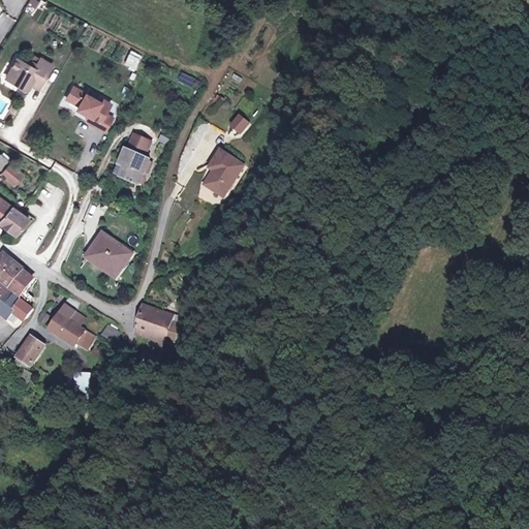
[(39,0),(30,0),(25,8),(35,14),(43,2),(39,0)]
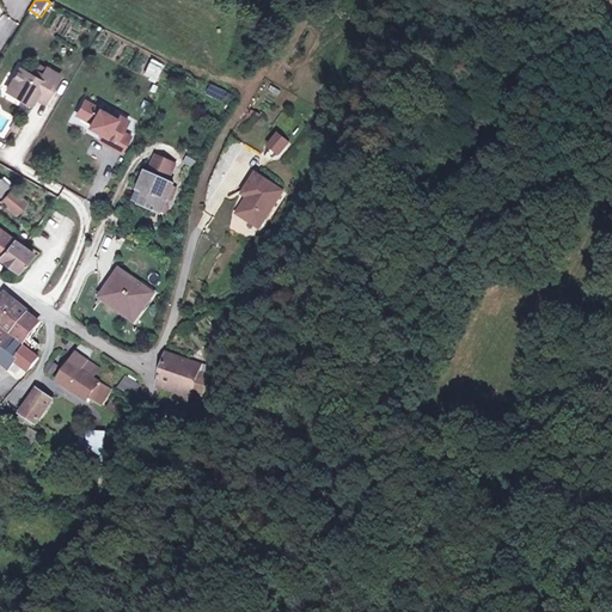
[(77,43),(83,26),(72,23),(67,40),(77,43)]
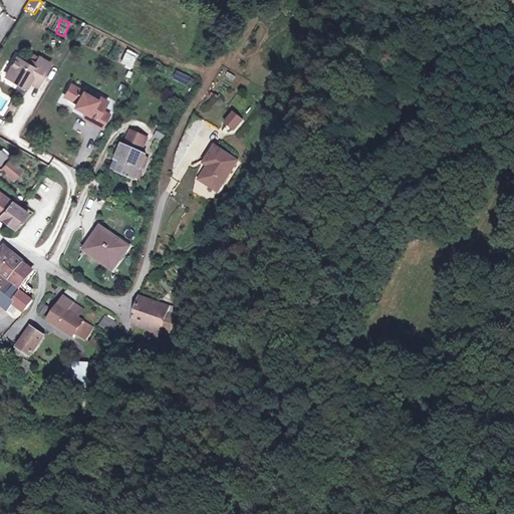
[(125,50),(120,64),(133,68),(137,54),(125,50)]
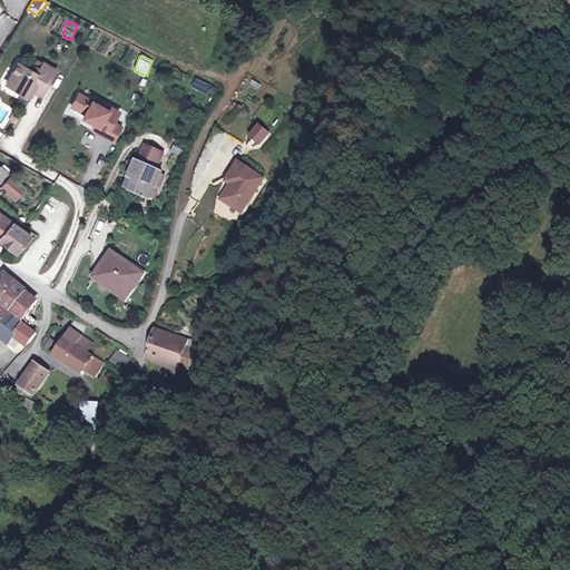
[(43,62),(39,70),(51,77),(56,70),(43,62)]
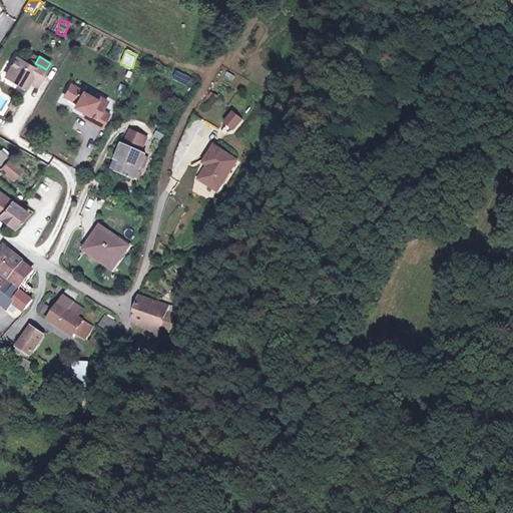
[(37,86),(46,69),(35,63),(30,60),(27,64),(15,57),(7,71),(14,74),(11,79),(25,87),(28,81),(37,86)]
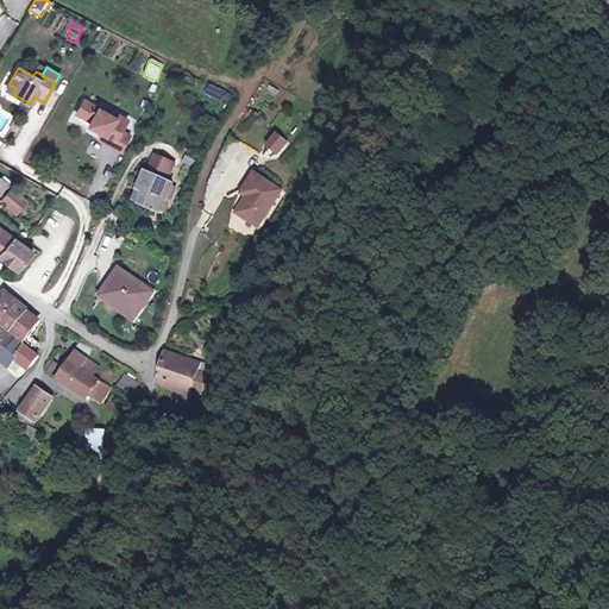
[(6,89),(13,94),(17,88),(8,85),(6,89)]
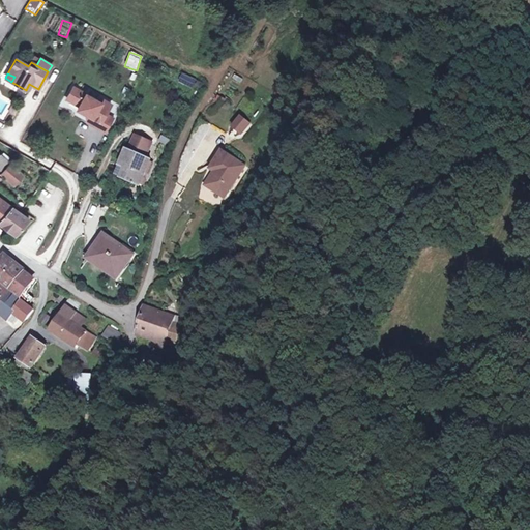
[(87,121),(106,131),(111,121),(104,117),(112,102),(104,97),(100,101),(74,86),(67,97),(74,100),(75,98),(81,102),(78,109),(90,115),(87,121)]
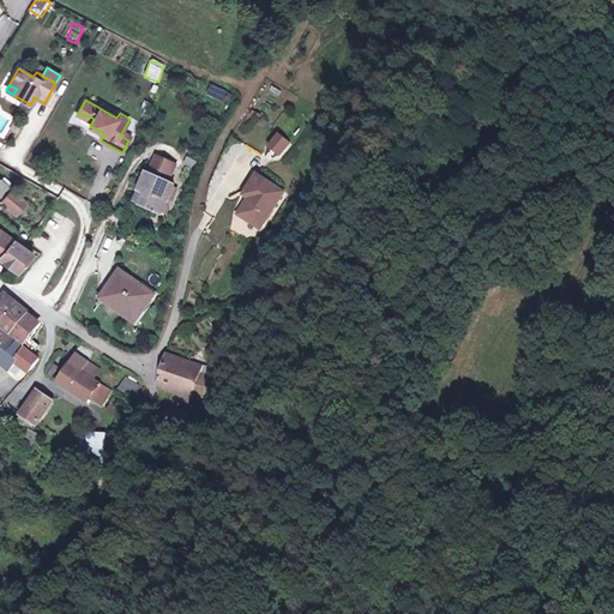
[(276,134),(269,145),(278,152),(286,142),(276,134)]
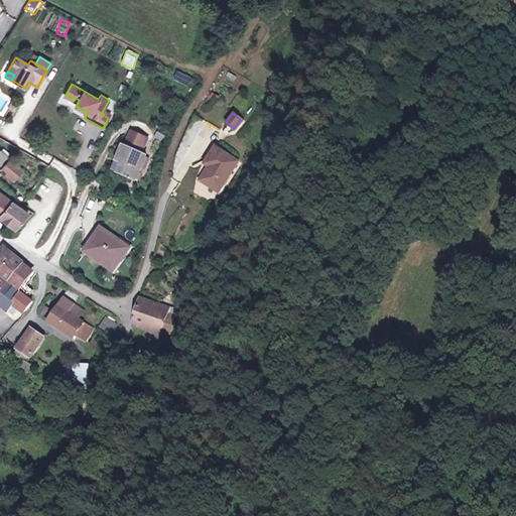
[(135,130),(133,135),(146,141),(148,137),(135,130)]
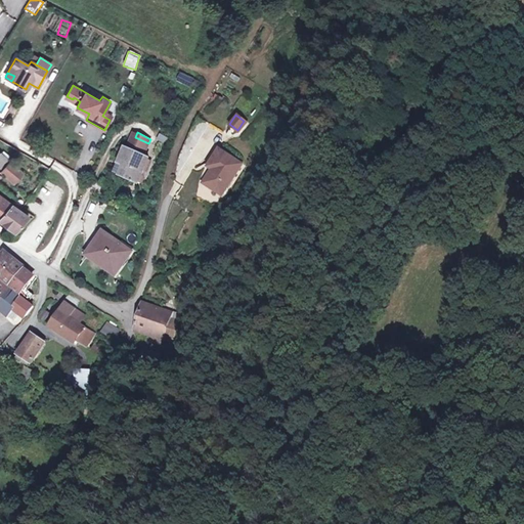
[(138,181),(150,156),(144,153),(148,143),(135,137),(130,146),(129,145),(120,165),(124,167),(119,177),(132,183),(134,179),(138,181)]
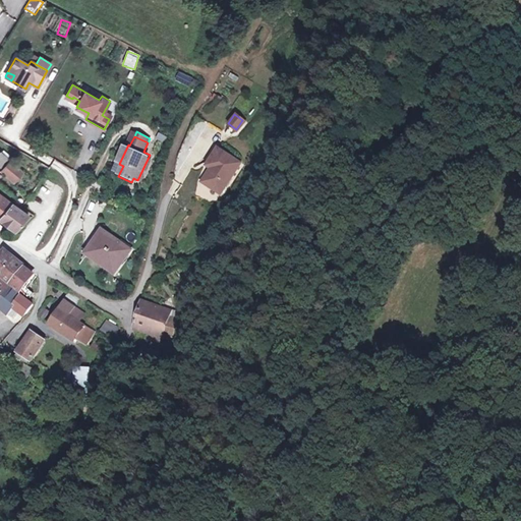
[(219,190),(239,161),(218,147),(208,162),(211,166),(200,180),(219,190)]
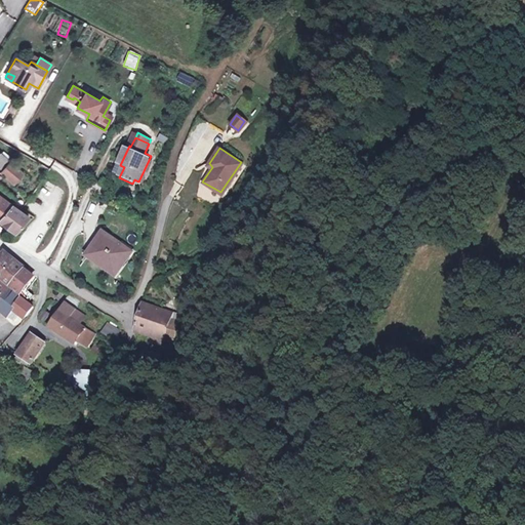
[(16,176),(6,168),(2,174),(11,183),(16,176)]
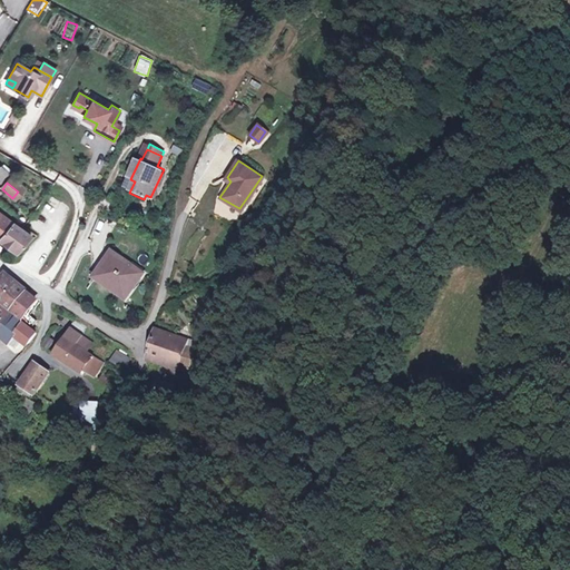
[(0,236),(11,224),(0,215),(0,236)]
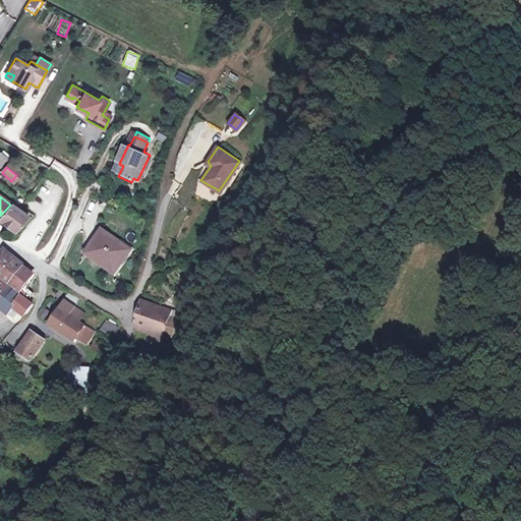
[(26,217),(10,205),(0,216),(0,219),(15,230),(26,217)]
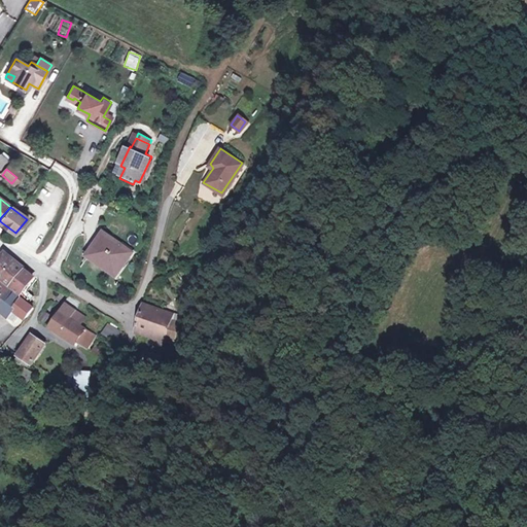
[(116,275),(132,251),(103,232),(90,251),(108,264),(105,268),(116,275)]
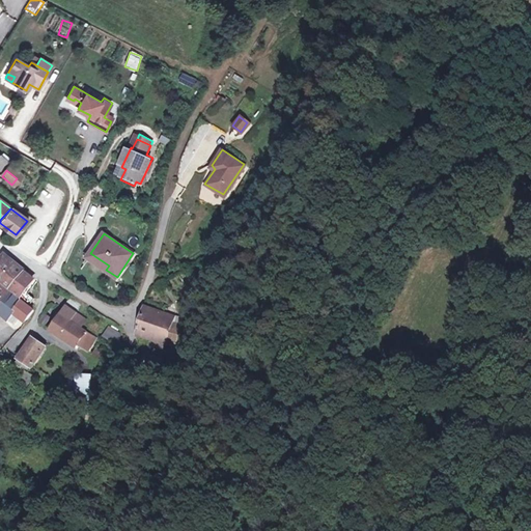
[(87,257),(106,270),(109,266),(90,253),(87,257)]
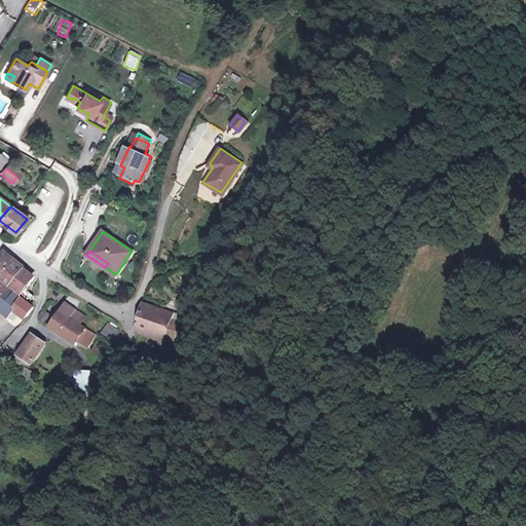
[(0,269),(0,277),(12,286),(26,270),(27,268),(8,256),(4,261),(5,262),(0,269)]
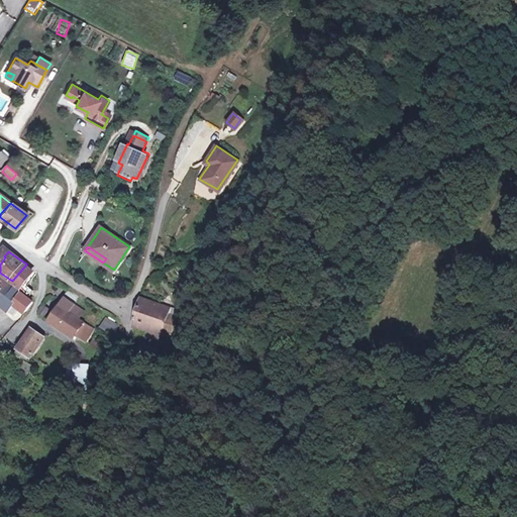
[(32,271),(25,266),(12,281),(29,293),(33,288),(24,282),(32,271)]
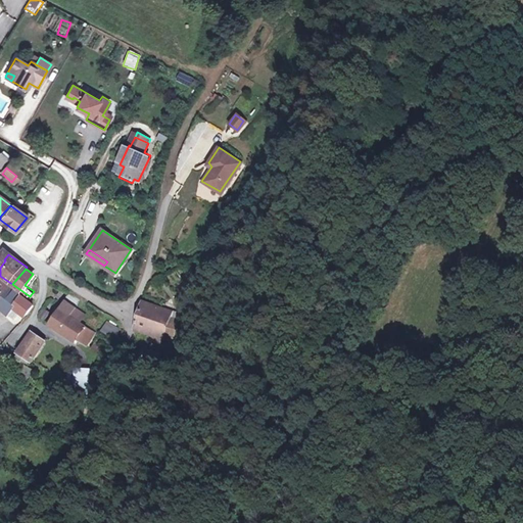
[(16,315),(22,320),(33,305),(10,288),(9,290),(0,283),(0,311),(6,317),(11,310),(16,315)]
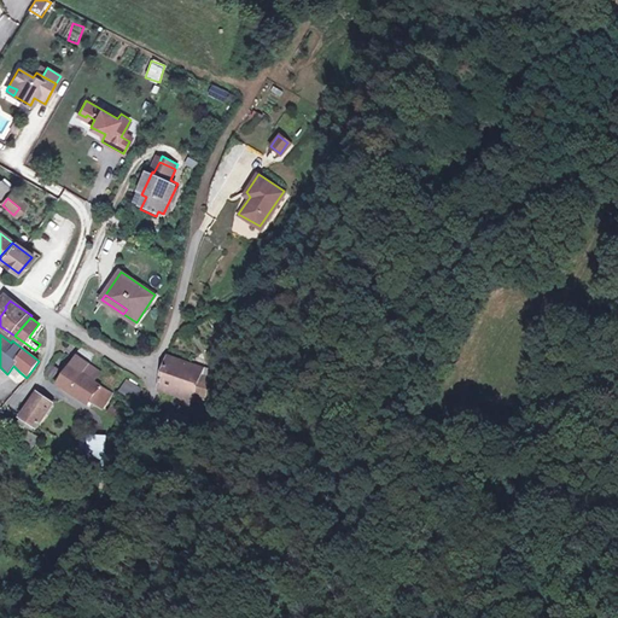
[(88,365),(94,356),(80,347),(68,366),(70,367),(58,385),(70,392),(82,374),(88,365)]
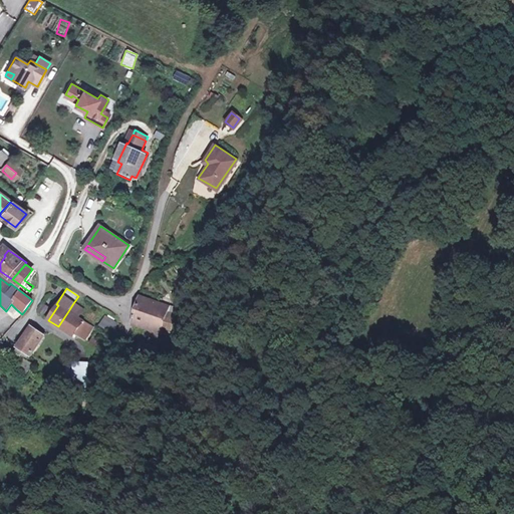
[(155,337),(159,339),(161,333),(166,307),(140,299),(135,320),(135,325),(156,331),(155,337)]
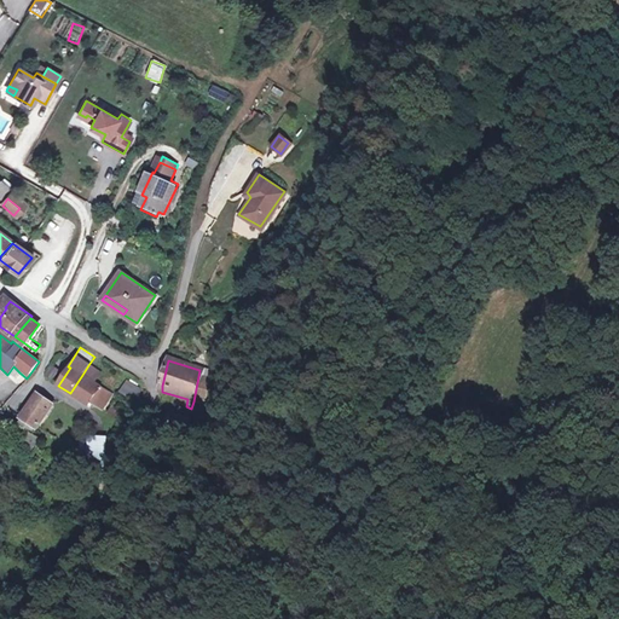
[(99,371),(88,365),(82,375),(92,381),(99,371)]
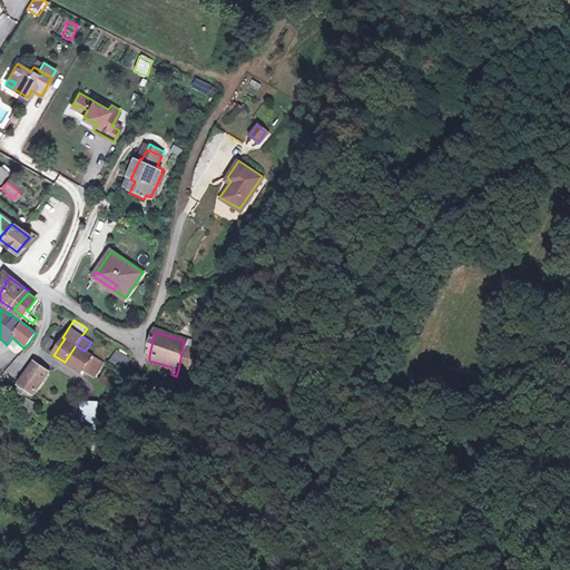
[(12,350),(18,343),(12,337),(7,345),(12,350)]
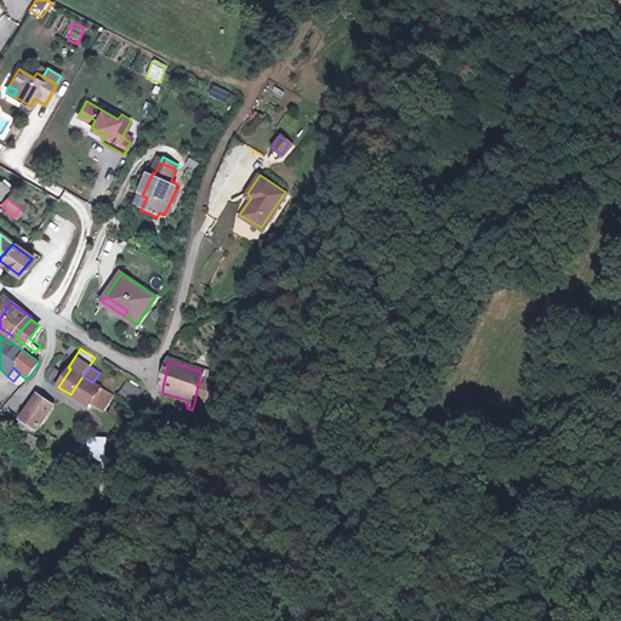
[(205,405),(212,375),(200,371),(194,403),(205,405)]
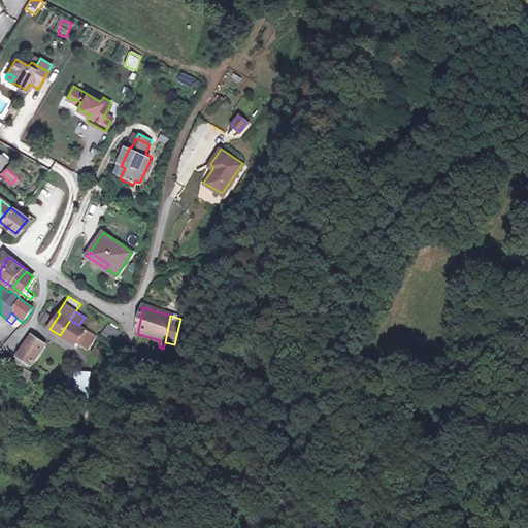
[(78,325),(70,320),(60,335),(75,345),(77,342),(86,349),(88,347),(95,335),(78,325)]
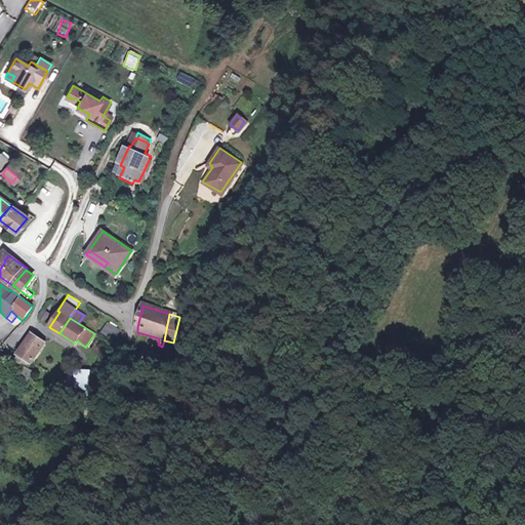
[(102,331),(113,338),(119,330),(108,323),(102,331)]
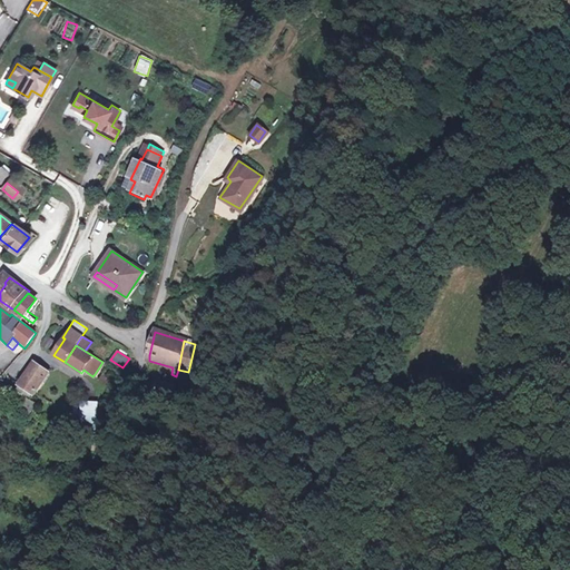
[(36,395),(48,373),(35,364),(21,386),(36,395)]
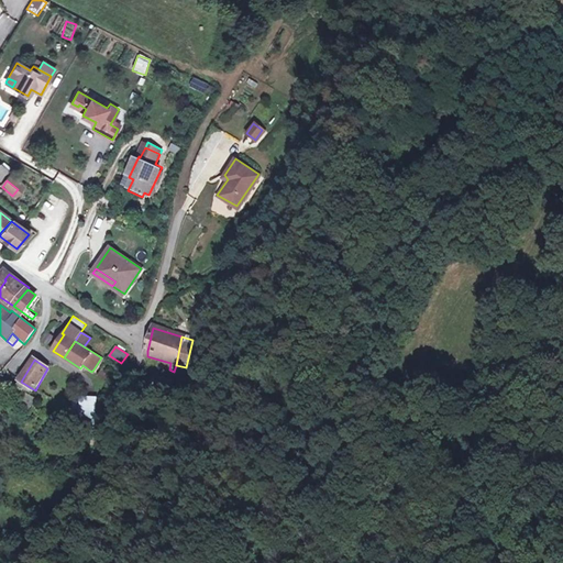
[(101,366),(99,372),(106,375),(109,370),(101,366)]
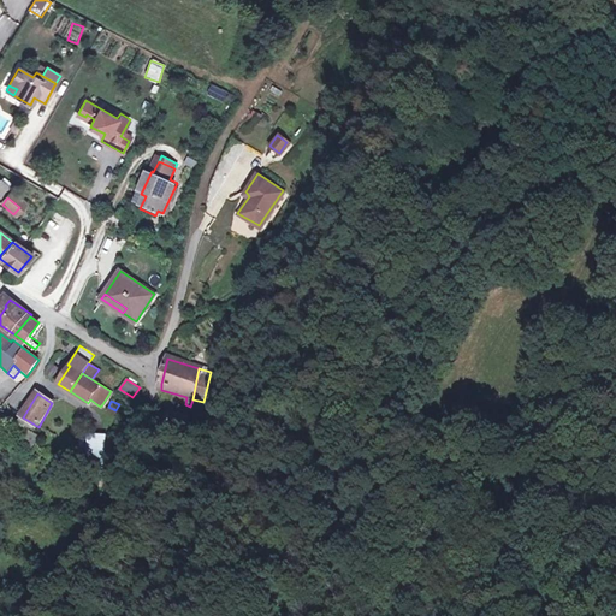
[(170,426),(183,432),(188,421),(173,415),(170,426)]
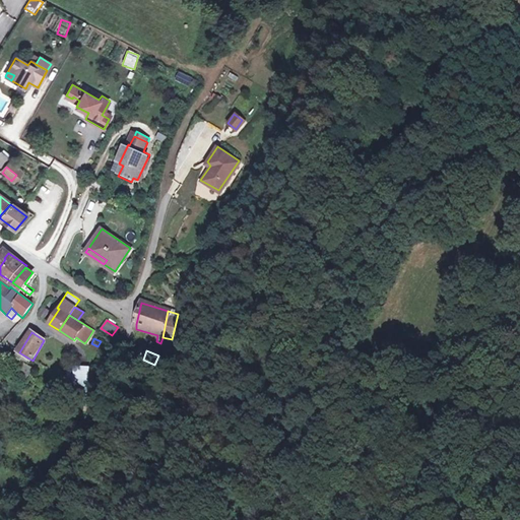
[(15,360),(23,364),(29,367),(33,361),(19,352),(15,360)]
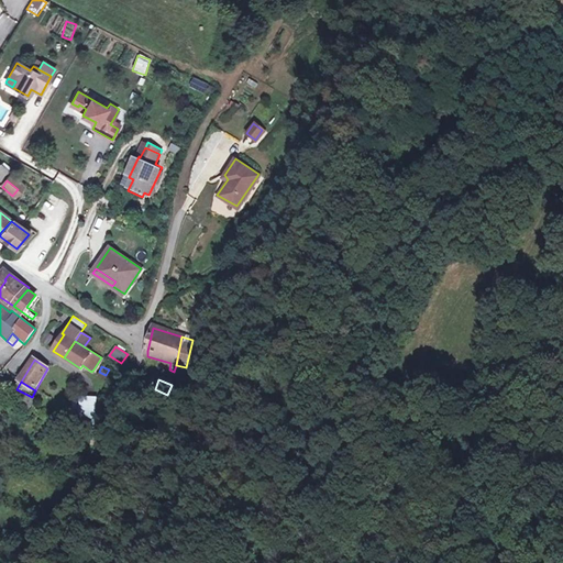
[(69,401),(68,415),(79,416),(92,416),(92,409),(92,400),(78,398),(77,403),(69,401)]
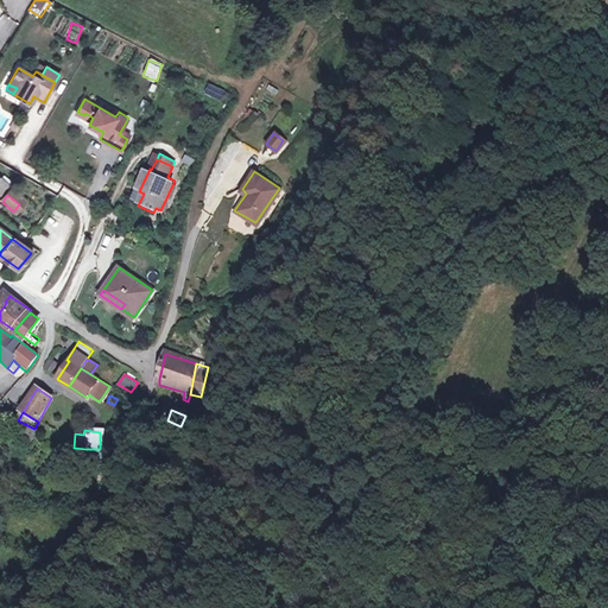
[(84,464),(100,464),(100,451),(100,449),(86,449),(84,464)]
